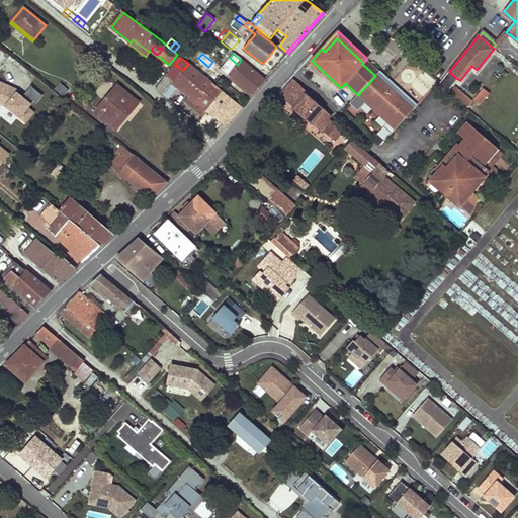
[(221,69),(237,83),(241,77),(249,83),(244,89),(252,95),(265,80),(241,60),(238,65),(230,58),(221,69)]
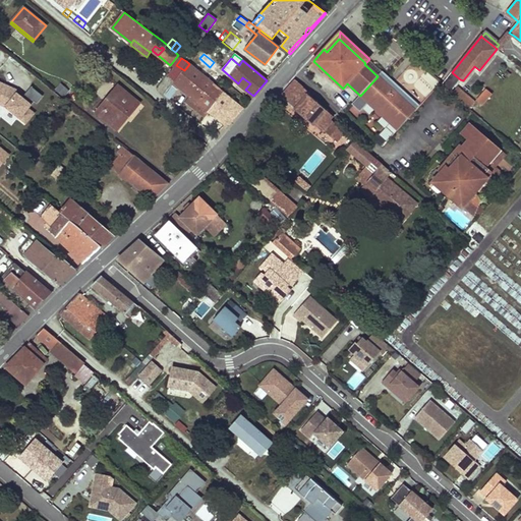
[(182,73),(189,80),(197,70),(191,65),(189,64),(184,70),(182,73)]
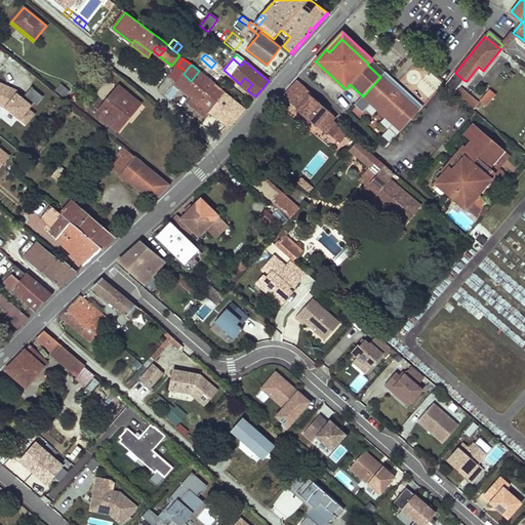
[(191,81),(184,74),(175,84),(202,106),(206,109),(211,113),(217,105),(212,99),(216,95),(209,89),(214,84),(199,71),(191,81)]
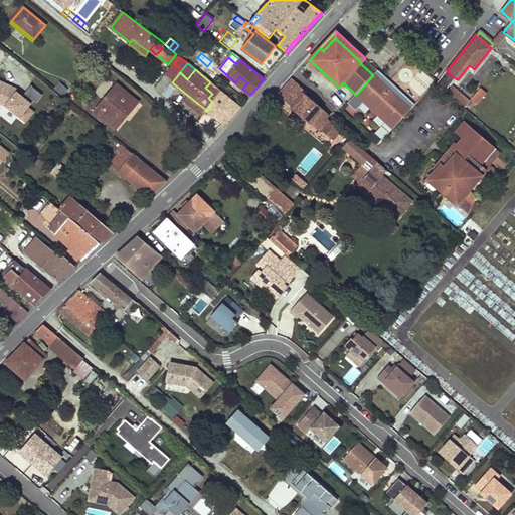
[(410,109),(415,105),(390,81),(388,79),(384,76),(377,70),(373,75),(410,109)]
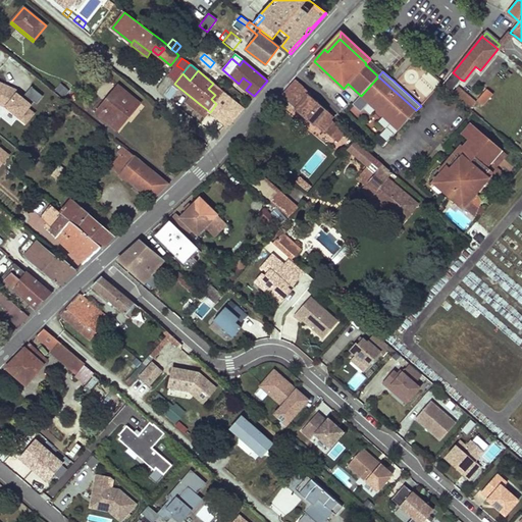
[(461,80),(453,72),(442,86),(451,93),(461,80)]
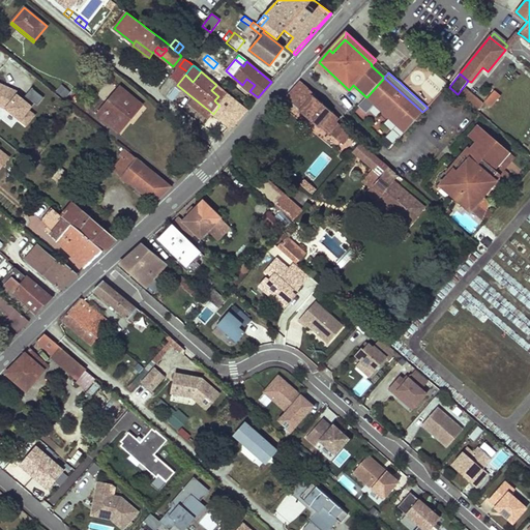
[(366,97),(405,131),(422,112),(384,78),(366,97)]
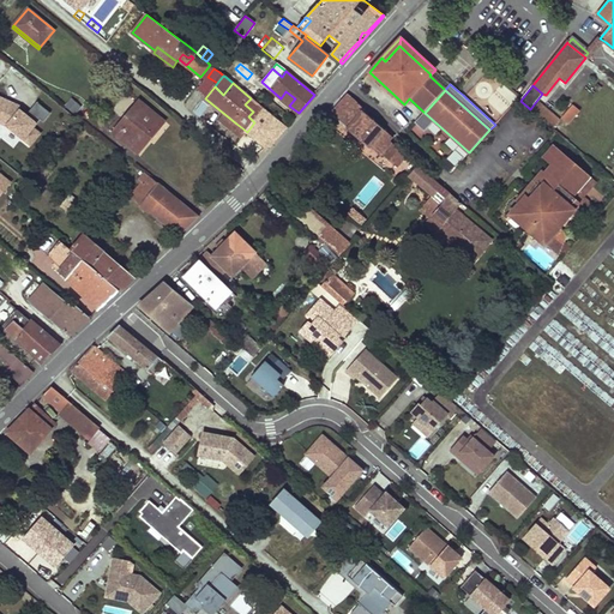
[(286,91),(281,98),(289,106),(295,98),(286,91)]
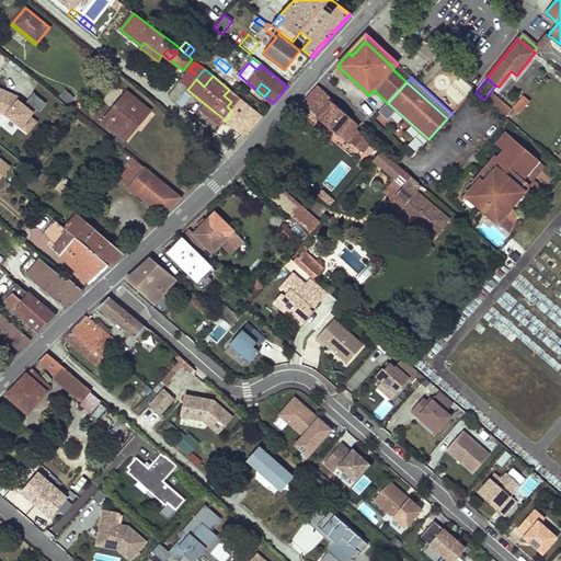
[(348,141),(363,152),(370,142),(356,129),(361,125),(334,103),(335,101),(319,87),(302,105),(347,142),(348,141)]
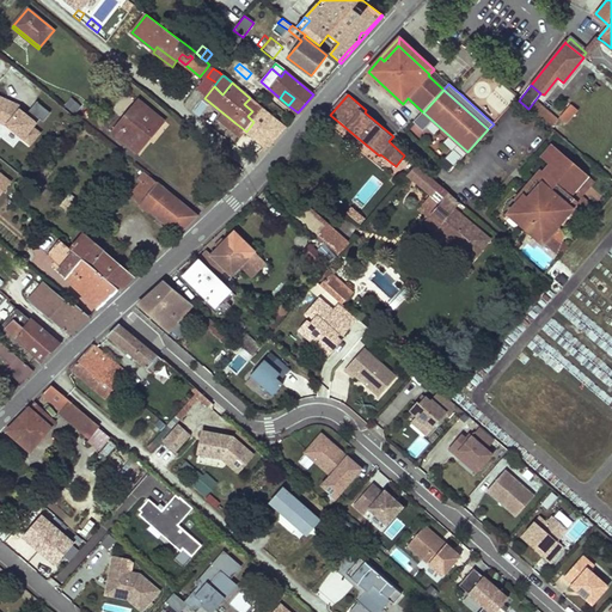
[(43,122),(50,114),(37,102),(26,115),(19,110),(14,108),(17,104),(0,97),(0,122),(7,126),(31,145),(40,134),(32,128),(40,120),(43,122)]
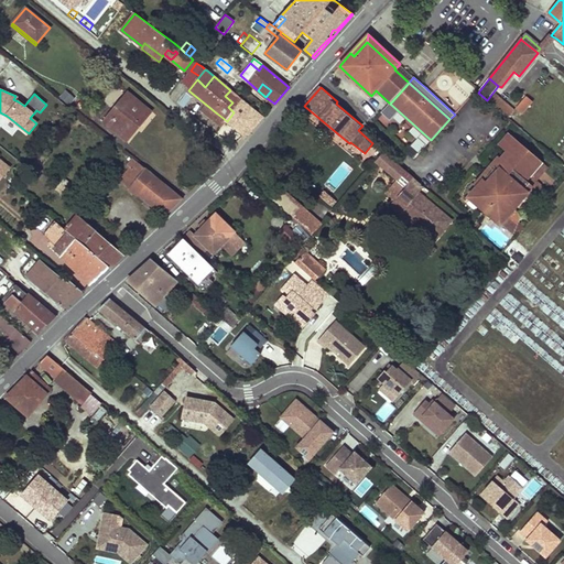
[(227,121),(231,125),(239,131),(247,137),(262,118),(230,91),(231,90),(230,90),(225,96),(232,102),(228,107),(234,112),(227,121)]
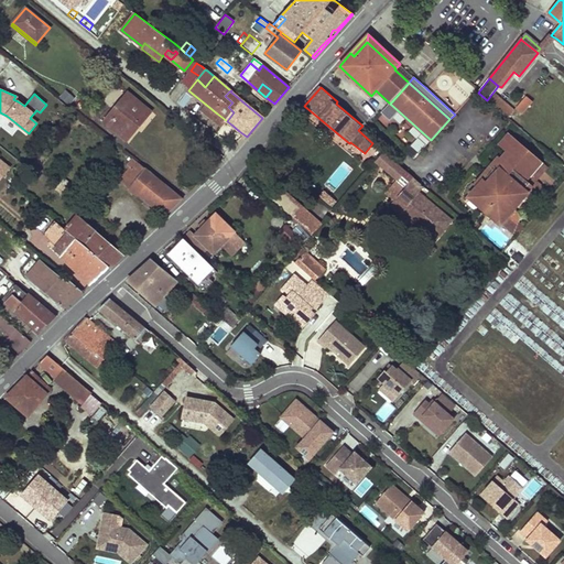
[(128,93),(126,95),(131,99),(149,115),(151,111),(128,93)]
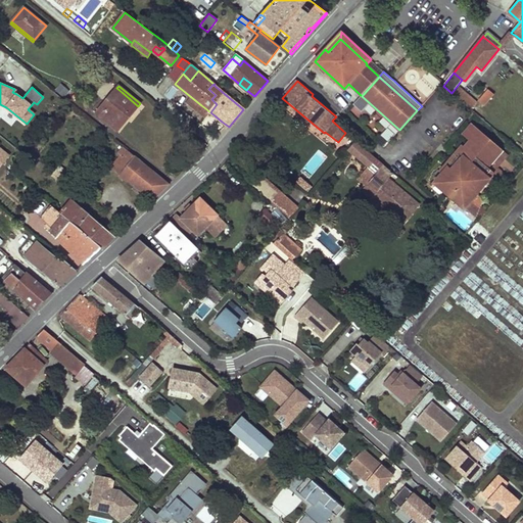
[(116,88),(110,96),(114,99),(122,92),(116,88)]
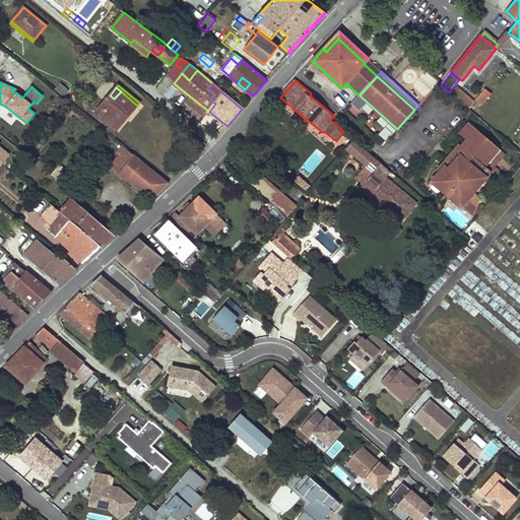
[(456,87),(451,93),(468,109),(474,102),(456,87)]
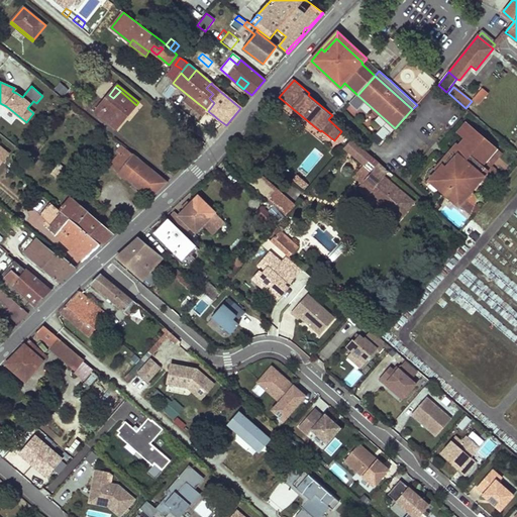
[(473,99),(478,104),(488,93),(483,88),(473,99)]
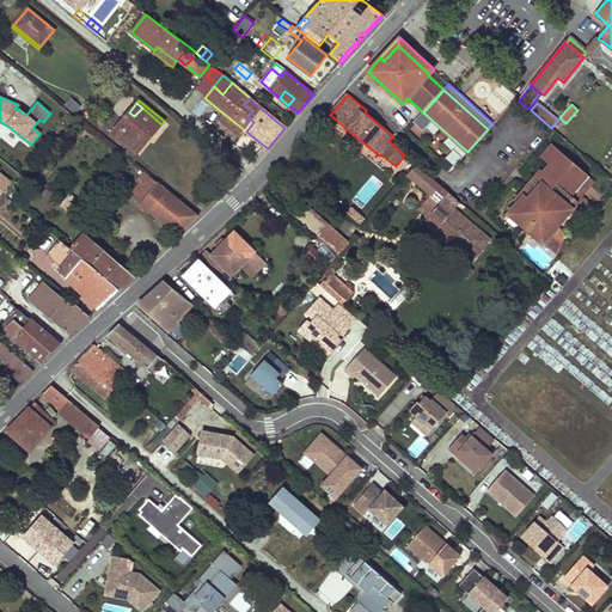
[(112,133),(132,150),(145,134),(144,133),(145,130),(152,136),(161,124),(142,108),(134,116),(129,112),(112,133)]
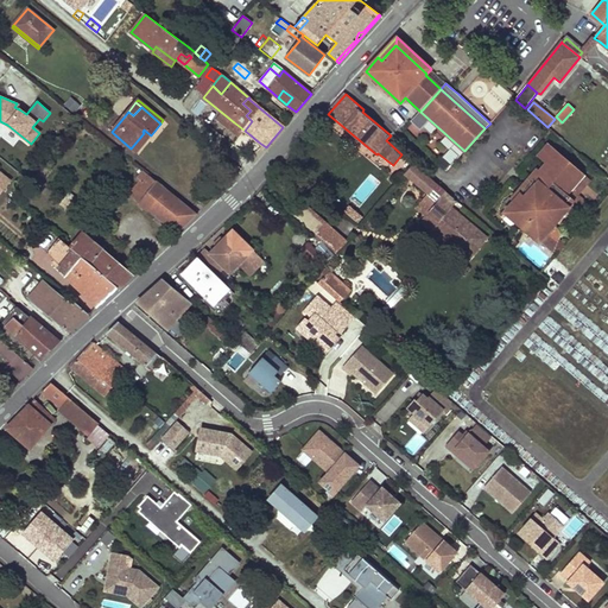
[(144,133),(131,149),(137,152),(151,135),(144,130),(143,132),(144,133)]
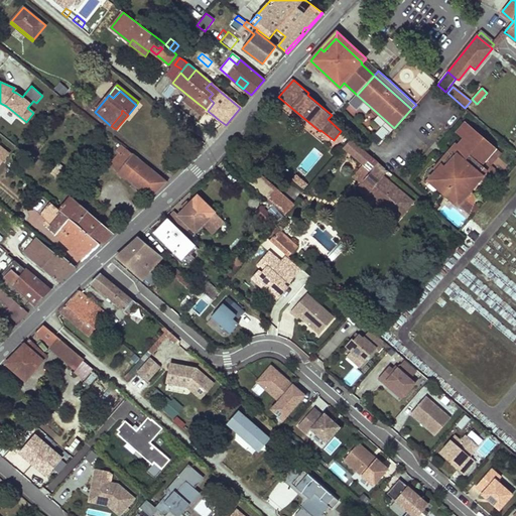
[(464,123),(457,132),(460,134),(467,125),(464,123)]
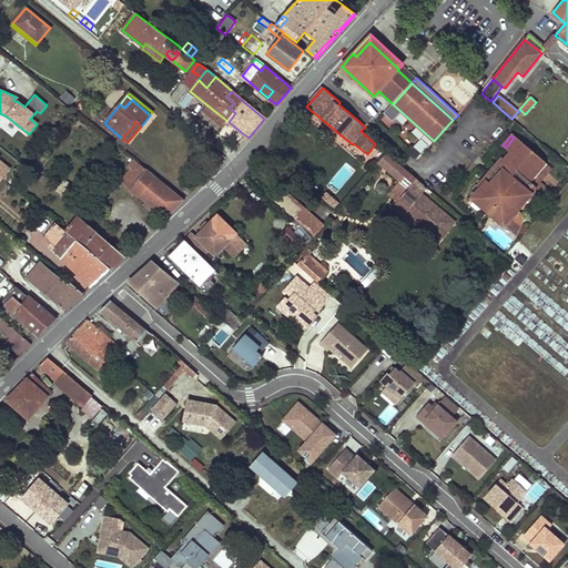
[(472,199),(504,226),(505,225),(511,229),(518,232),(518,233),(516,236),(523,235),(530,225),(523,223),(526,216),(518,210),(531,194),(527,191),(533,184),(530,182),(527,179),(543,160),(515,137),(514,138),(506,148),(505,149),(510,153),(504,160),(496,170),(489,178),(480,186),(472,199)]
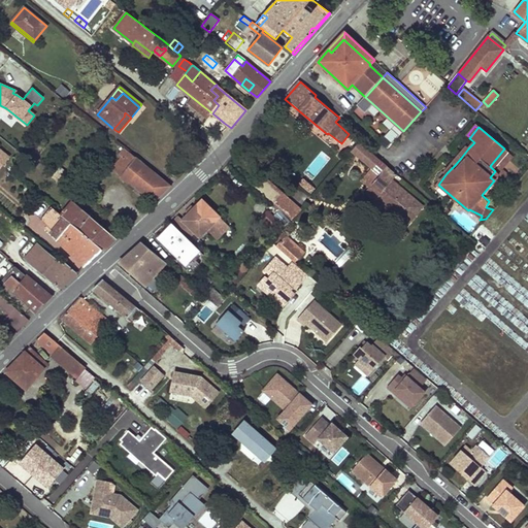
[(351,152),(380,175),(371,185),(382,193),(397,175),(359,142),(351,152)]
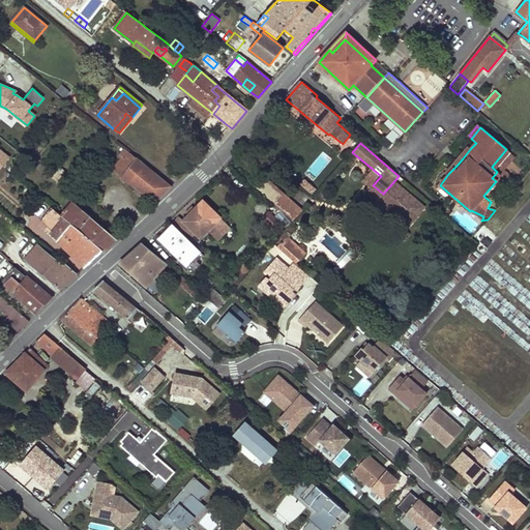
[(468,146),(460,155),(463,158),(470,149),(468,146)]
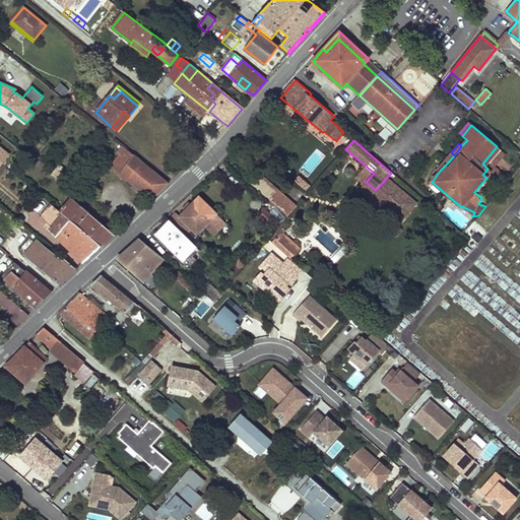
[(117,153),(120,155),(111,168),(151,200),(169,183),(122,146),(117,153)]
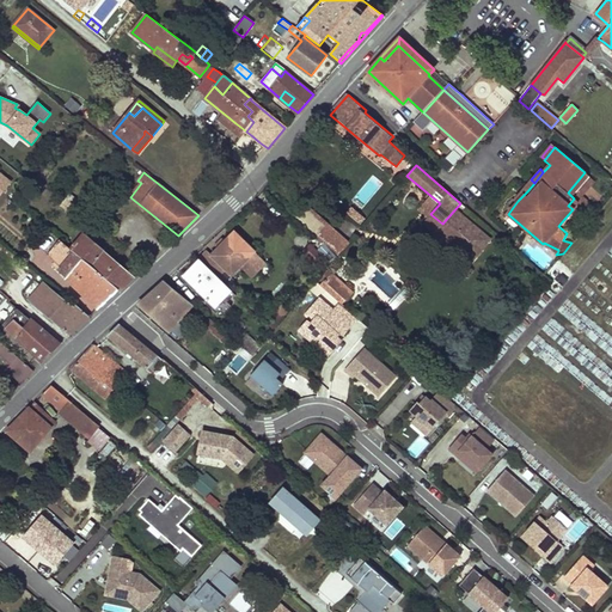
[(585,172),(568,193),(571,196),(589,176),(585,172)]
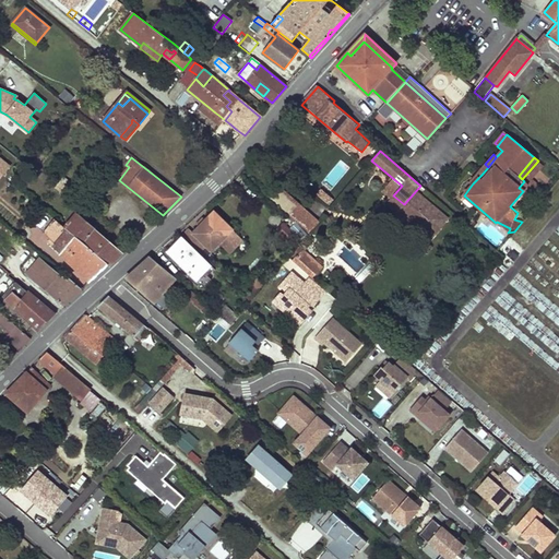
[(0,178),(10,166),(0,158),(0,178)]
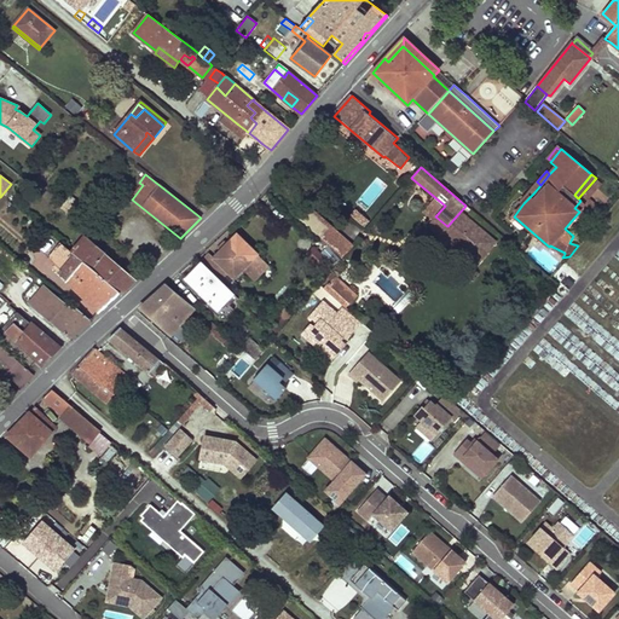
[(530,190),(520,201),(524,203),(533,194),(530,190)]
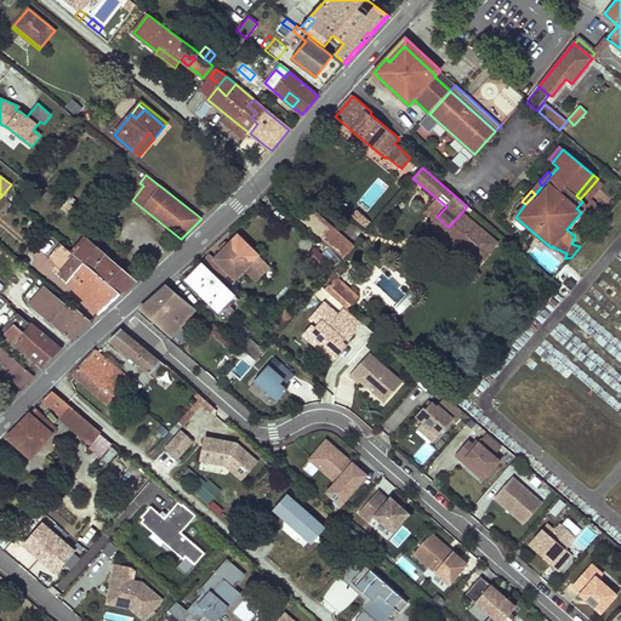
[(68,215),(78,201),(72,195),(61,209),(68,215)]
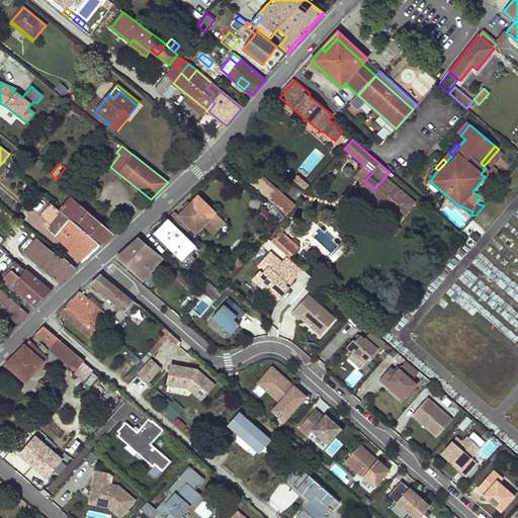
[(494,167),(490,172),(503,183),(507,178),(494,167)]
